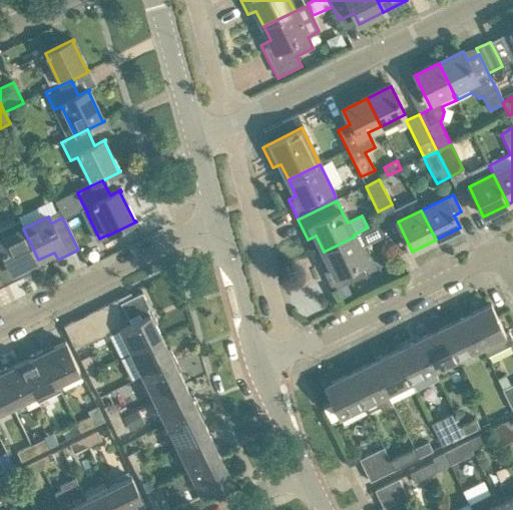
[(23,268),(38,260),(23,228),(0,239),(0,272),(7,286),(27,276),(23,268)]
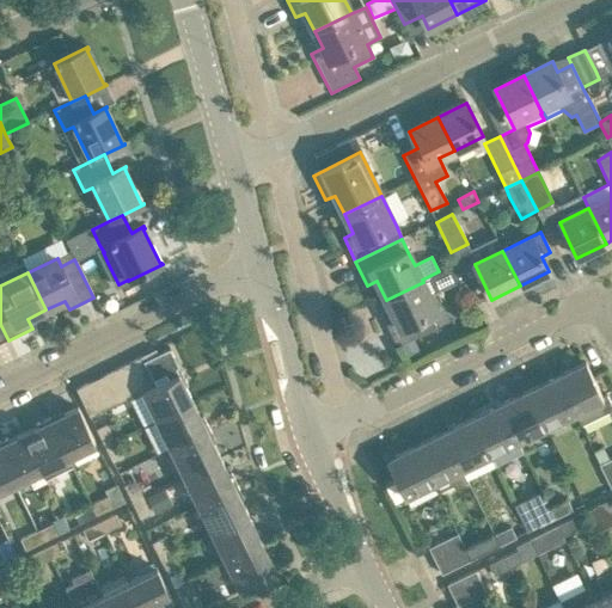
[(386,323),(404,361),(420,354),(414,341),(438,329),(430,315),(438,312),(423,282),(386,300),(395,318),(386,323)]
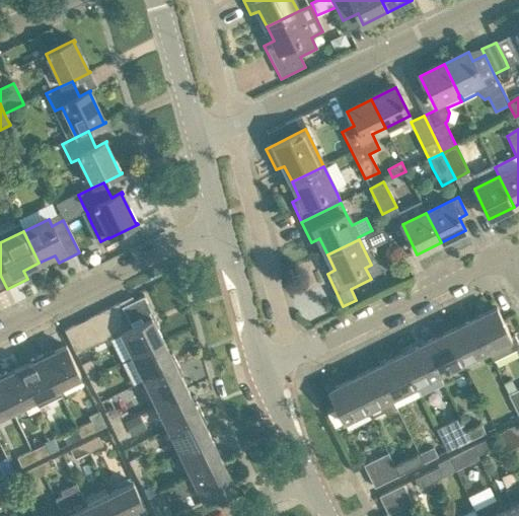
[(159,328),(144,296),(134,301),(132,298),(121,303),(132,327),(121,333),(133,357),(164,342),(157,329),(159,328)]
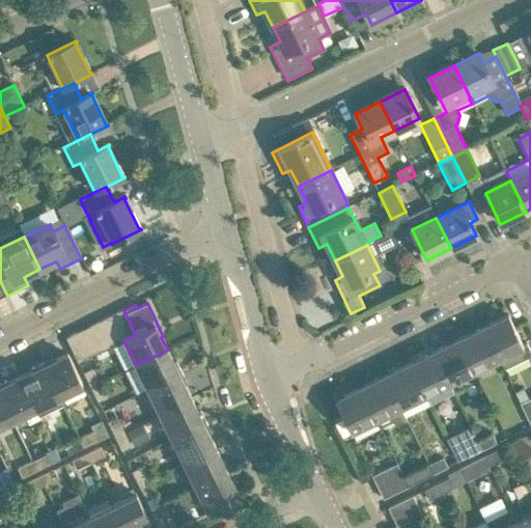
[(112,316),(123,340),(135,335),(123,310),(112,316)]
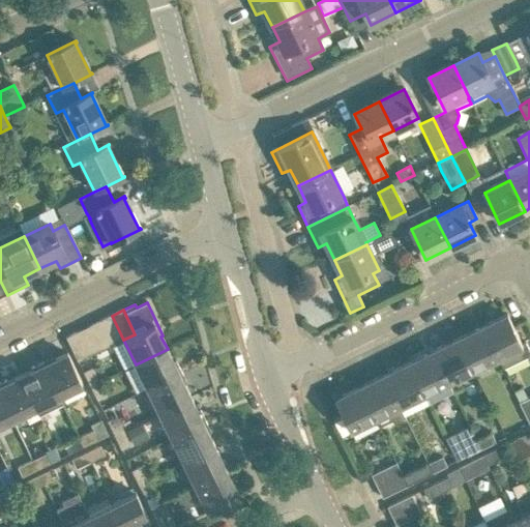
[(113,345),(123,340),(112,316),(100,321),(113,345)]
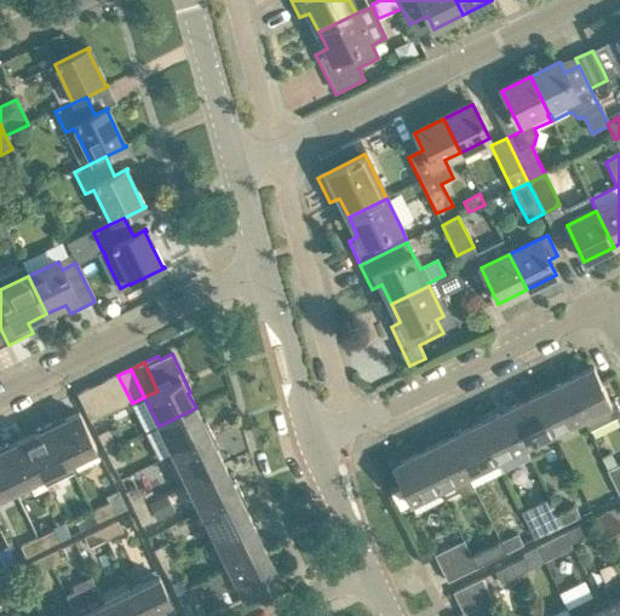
[(595,412),(610,404),(593,369),(564,383),(581,418),(589,432),(601,426),(595,412)]
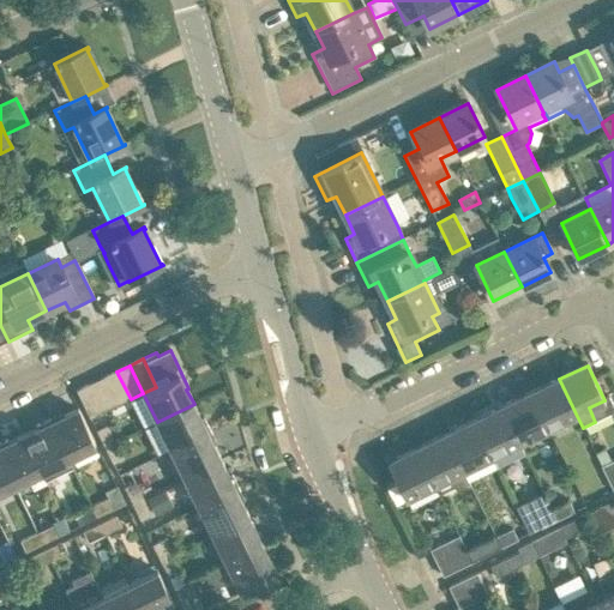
[(118,406),(131,399),(116,372),(103,378),(118,406)]
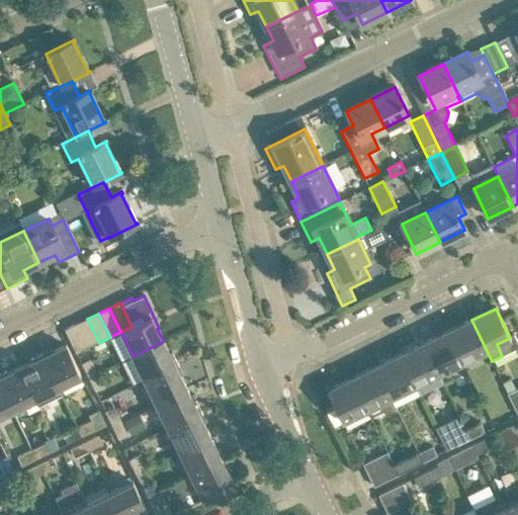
[(88,348),(99,343),(87,319),(77,325),(88,348)]
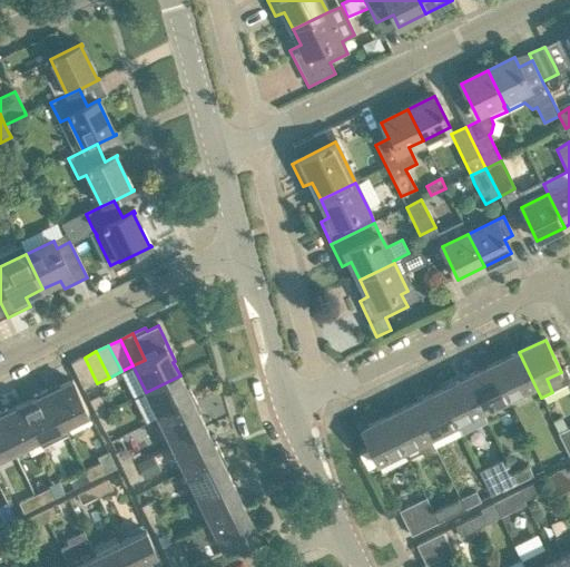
[(509,398),(534,384),(519,352),(492,365),(509,398)]
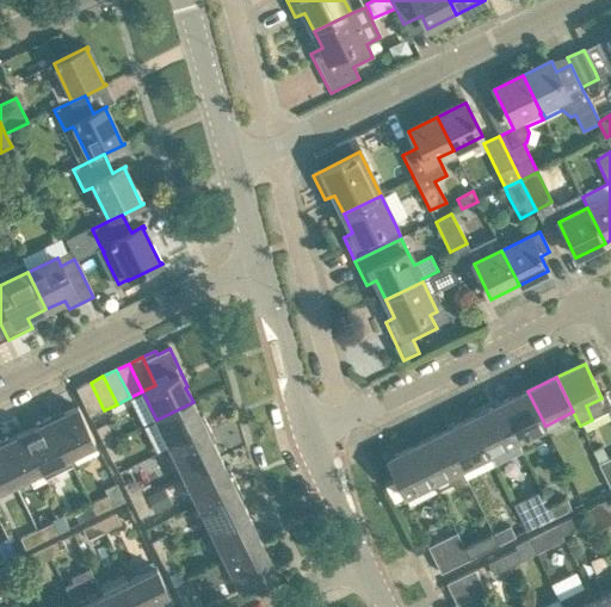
[(91,417),(104,410),(91,383),(76,389),(91,417)]
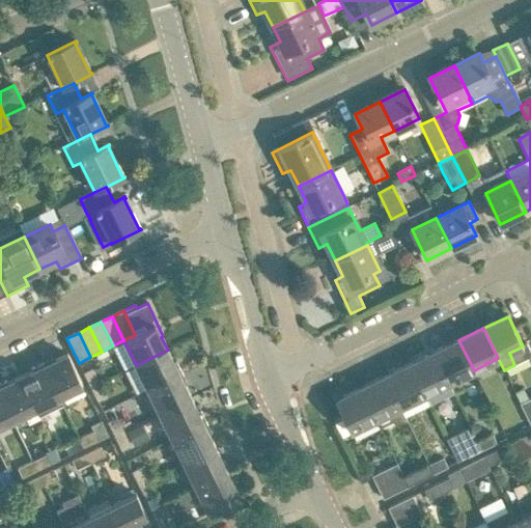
[(449,383),(474,370),(458,340),(435,353),(449,383)]
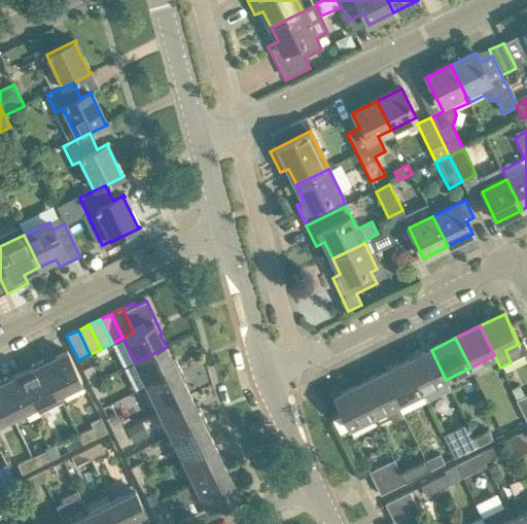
[(147,387),(180,371),(175,359),(173,360),(167,347),(135,362),(147,387)]
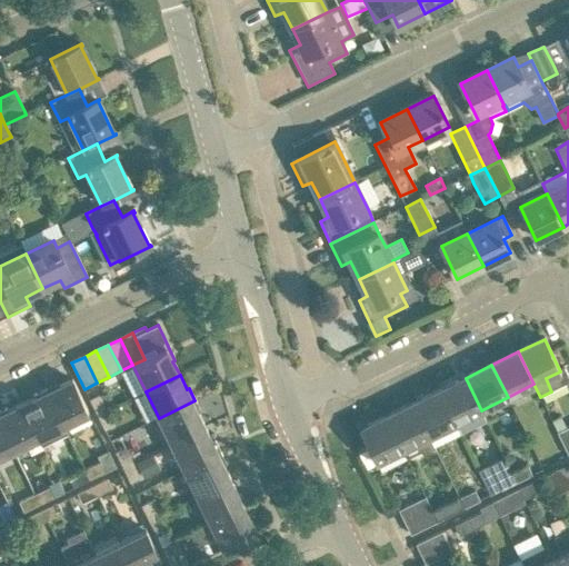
[(488,423),(481,410),(466,378),(439,391),(461,436),(488,423)]
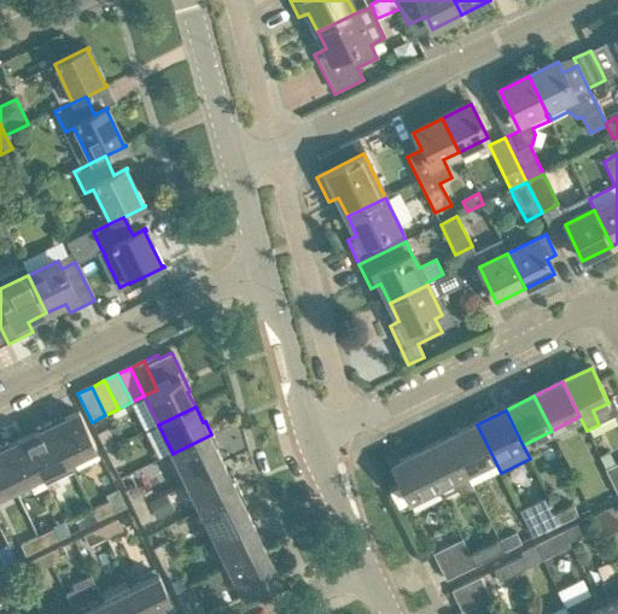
[(50,424),(68,461),(95,448),(79,413),(64,420),(63,417),(50,424)]
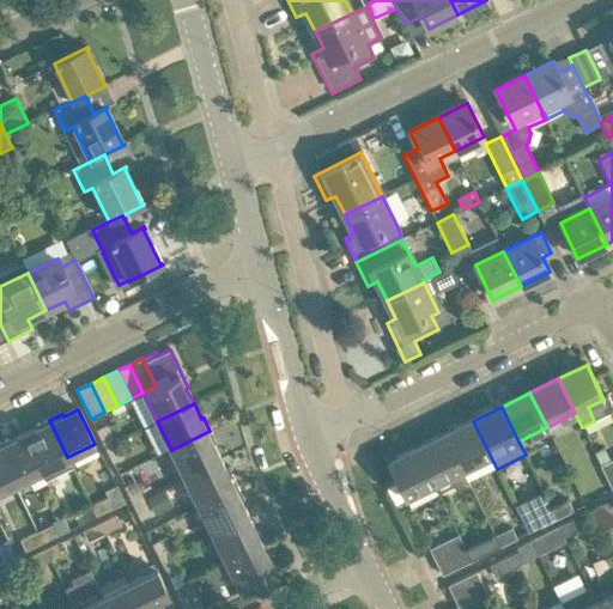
[(41,470),(67,457),(49,420),(36,426),(37,428),(23,436),(41,470)]
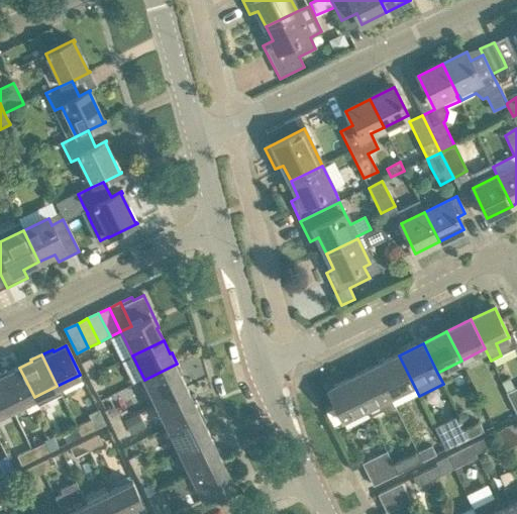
[(395,407),(419,396),(399,355),(375,367),(395,407)]
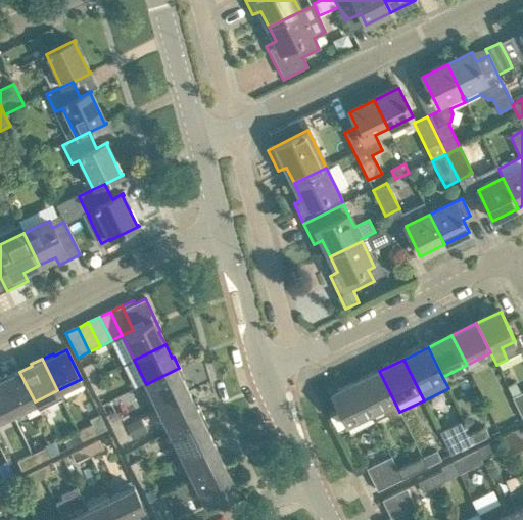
[(89,382),(98,377),(92,364),(83,368),(89,382)]
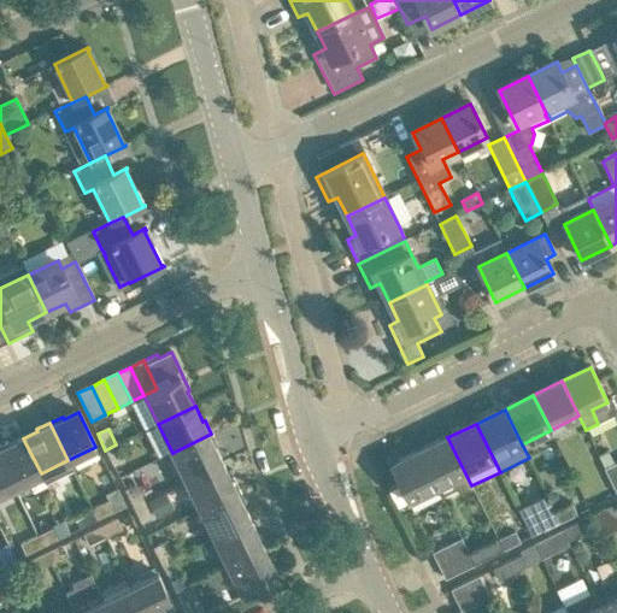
[(187,481),(223,464),(216,448),(218,447),(211,434),(172,453),(187,481)]
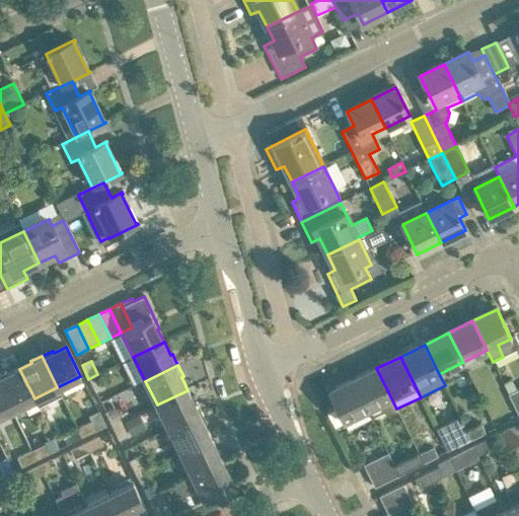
[(398,412),(396,409),(376,368),(353,380),(367,410),(372,418),(383,413),(385,415),(389,416),(392,415),(398,412)]
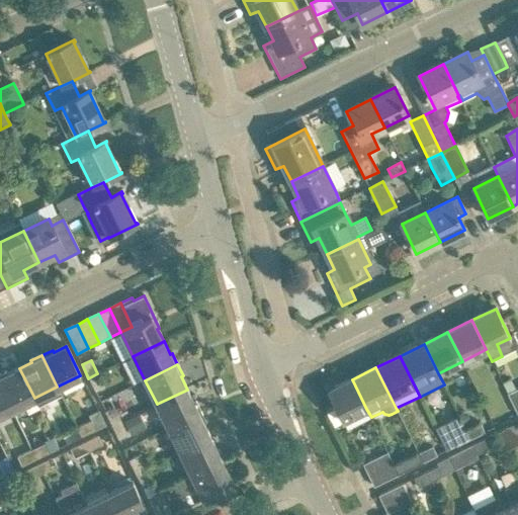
[(0,385),(11,409),(34,398),(19,368),(8,374),(7,372),(0,375),(0,385)]
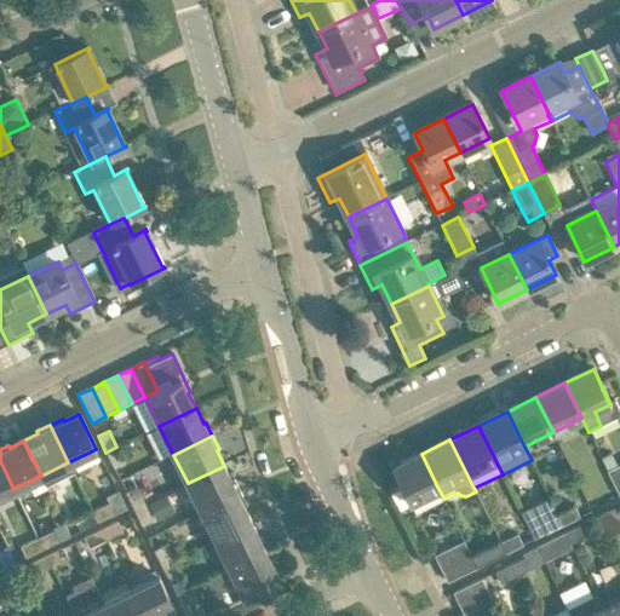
[(116,447),(105,453),(114,470),(125,464),(116,447)]
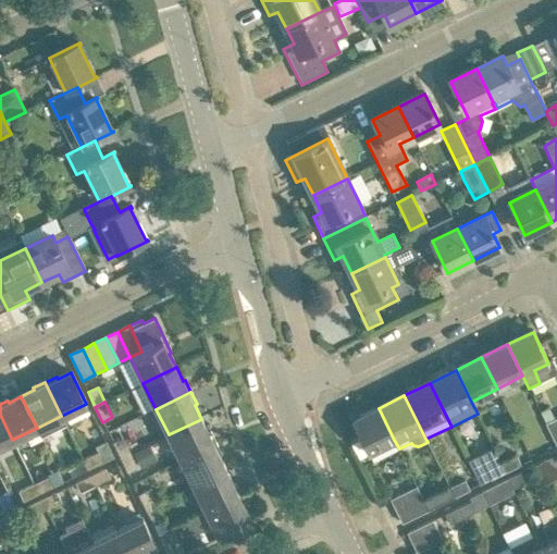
[(368,453),(394,440),(379,408),(351,421),(368,453)]
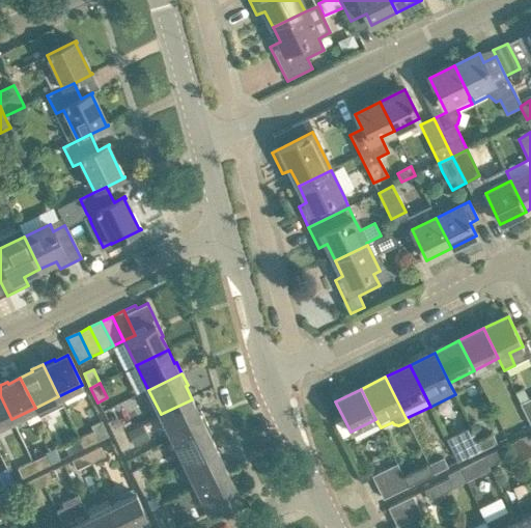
[(0,424),(11,419),(0,395),(0,424)]
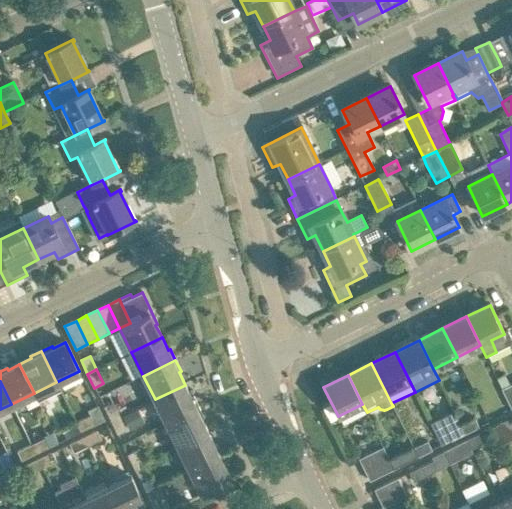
[(507,401),(511,398),(511,384),(502,390),(507,401)]
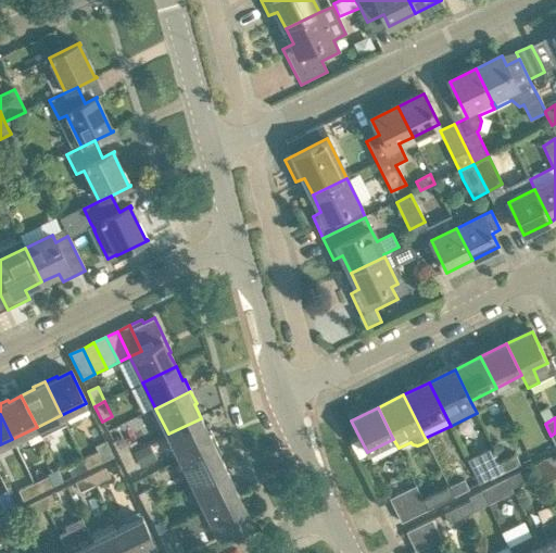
[(180,460),(216,442),(210,431),(207,432),(201,418),(168,434),(180,460)]
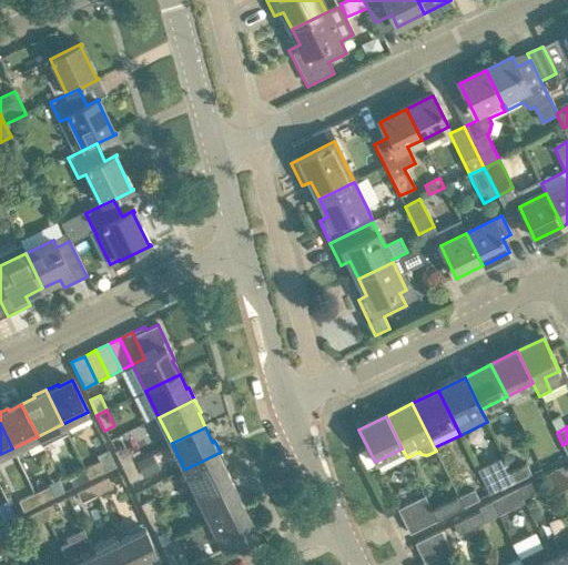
[(123,467),(133,463),(125,447),(115,452),(123,467)]
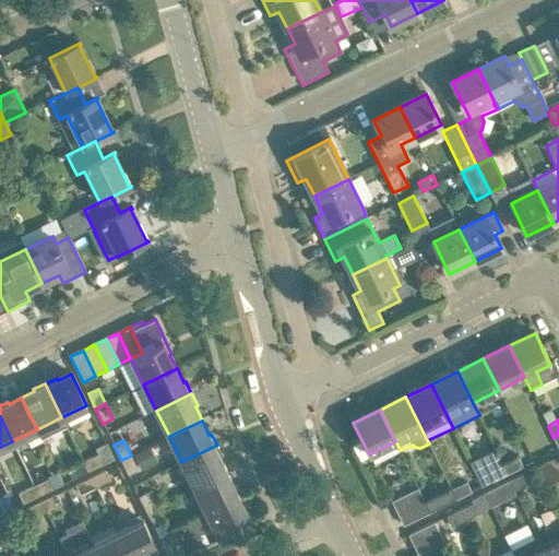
[(194,488),(227,472),(221,459),(223,457),(217,445),(181,462),(194,488)]
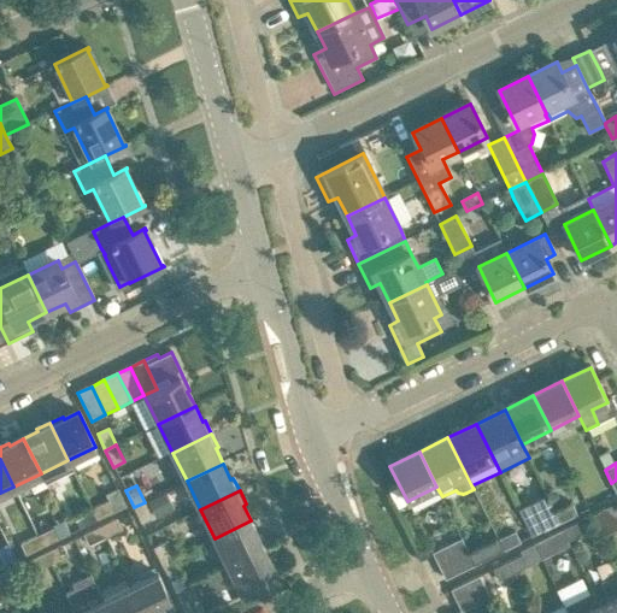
[(148,501),(157,519),(174,511),(165,493),(148,501)]
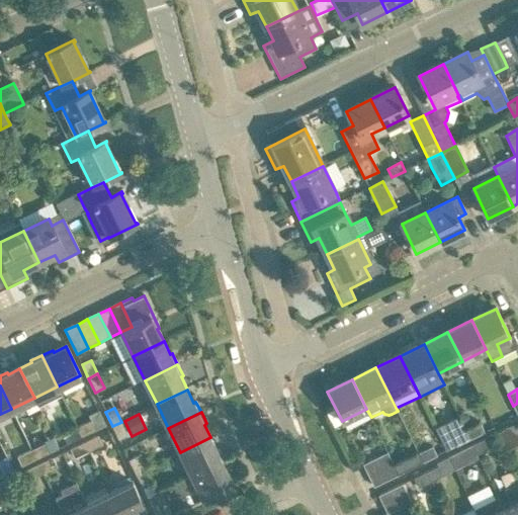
[(77,429),(82,437),(95,431),(91,422),(77,429)]
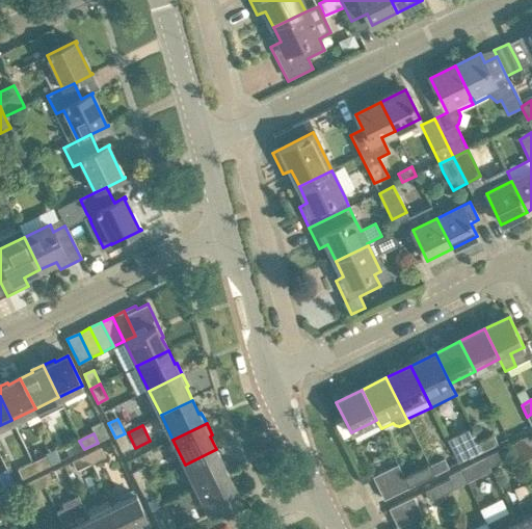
[(125,433),(115,438),(122,452),(131,447),(125,433)]
